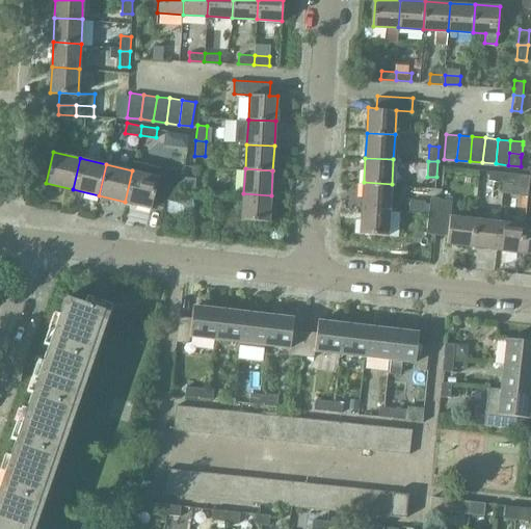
[(505,172),(489,169),(488,179),(504,181),(505,172)]
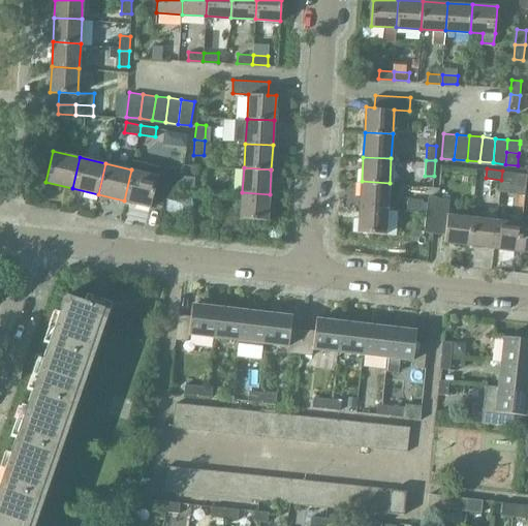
[(158,171),(157,176),(131,169),(124,200),(151,207),(153,194),(165,197),(168,185),(171,174),(158,171)]
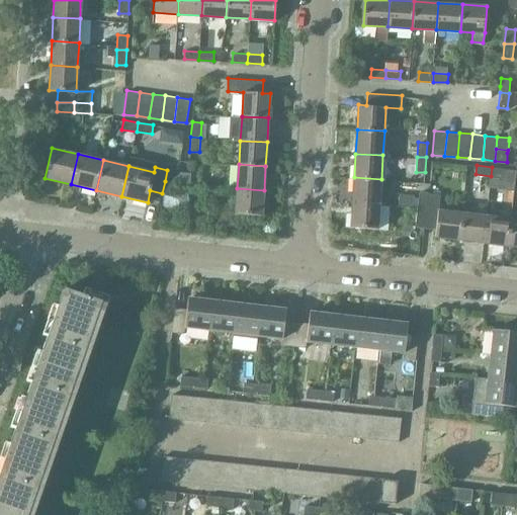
[(492,167),(491,176),(506,177),(507,168),(492,167)]
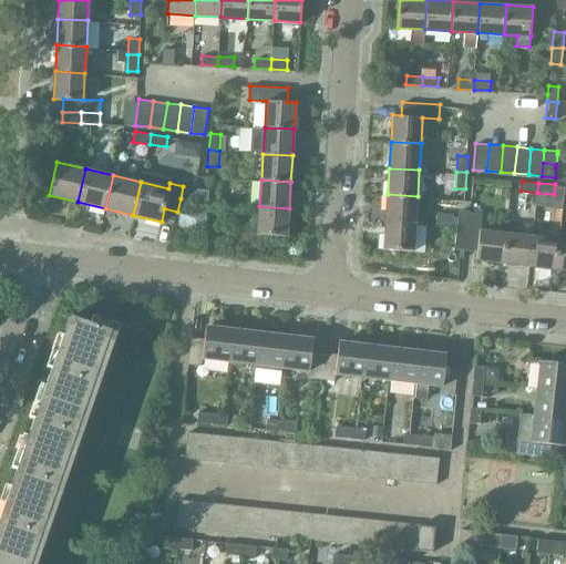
[(181,198),(192,202),(195,188),(183,186),(181,198)]
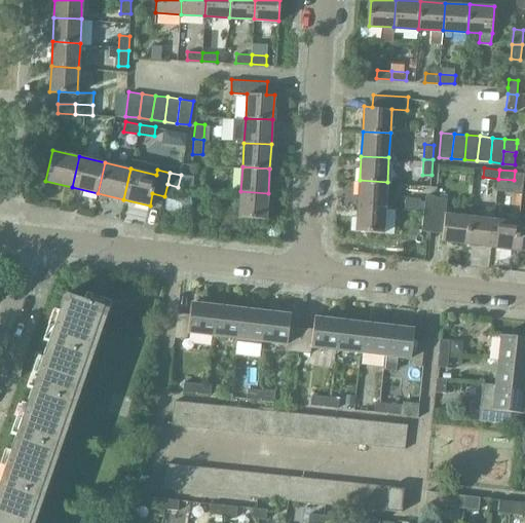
[(387,182),(360,180),(358,204),(385,207),(387,182)]
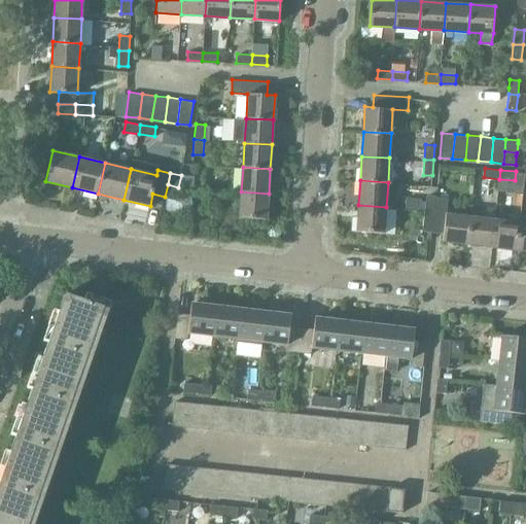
[(168,184),(165,197),(175,199),(178,187),(168,184)]
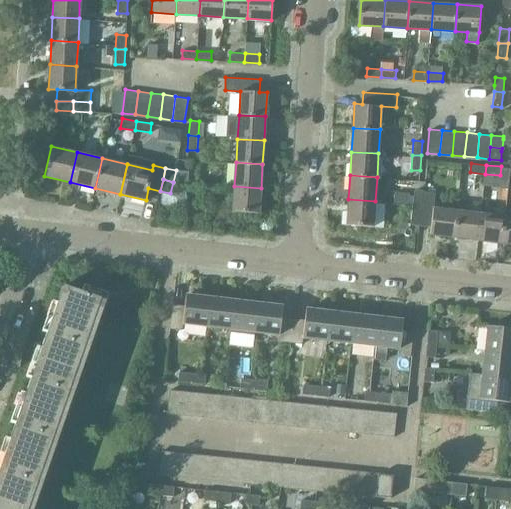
[(261,188),(234,186),(232,210),(259,212),(261,188)]
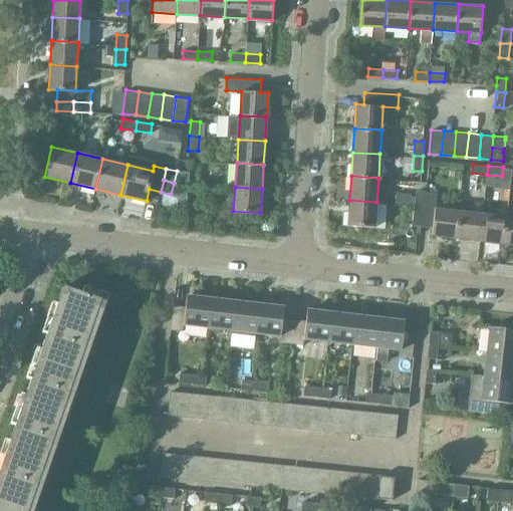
[(415,208),(424,209),(426,192),(417,191),(415,208)]
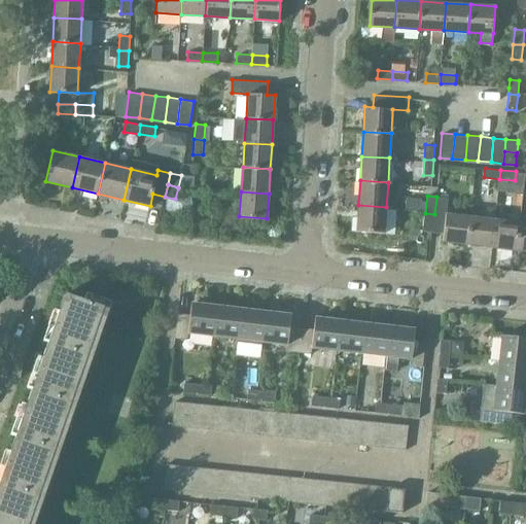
[(436,197),(434,214),(432,232),(444,233),(443,241),(467,243),(471,216),(447,213),(449,198),(436,197)]
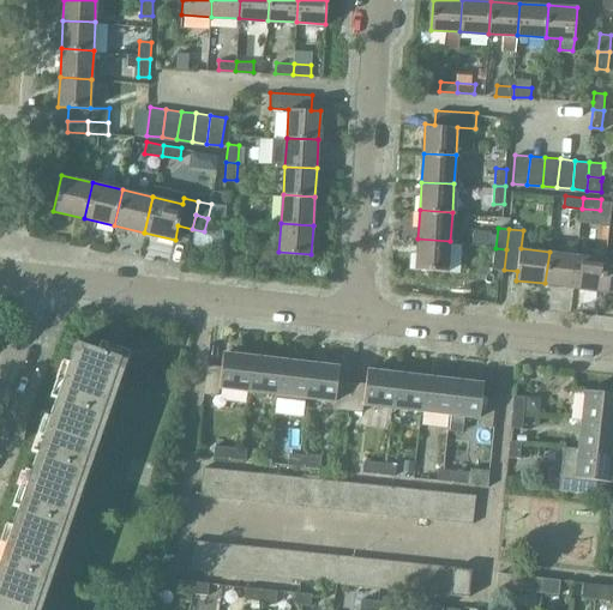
[(450,241),(418,239),(416,269),(449,270),(450,241)]
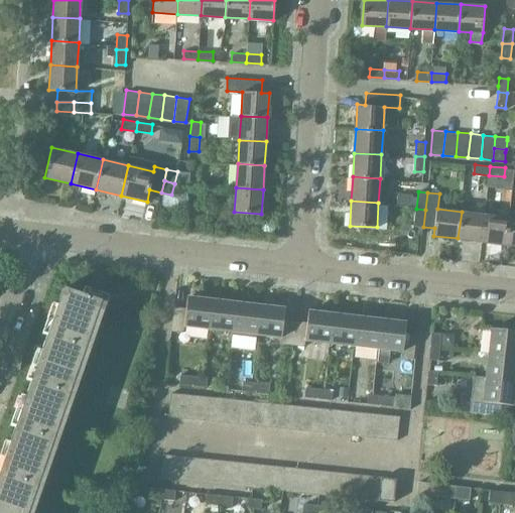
[(414,225),(423,227),(425,210),(416,209),(414,225)]
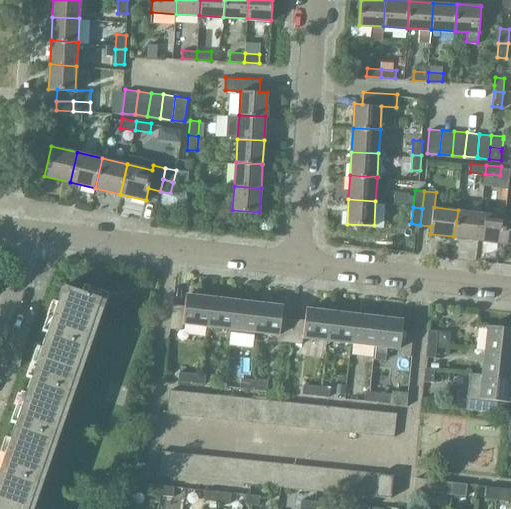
[(481,213),(458,210),(454,236),(478,239),(481,213)]
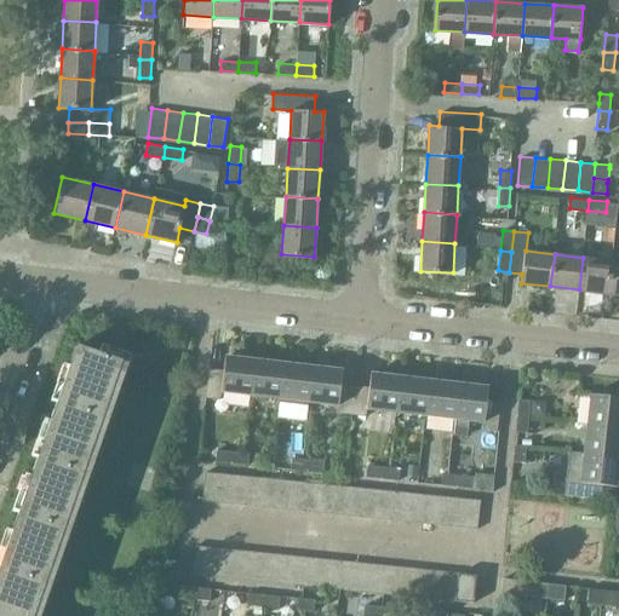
[(579,289),(608,293),(612,260),(583,258),(579,289)]
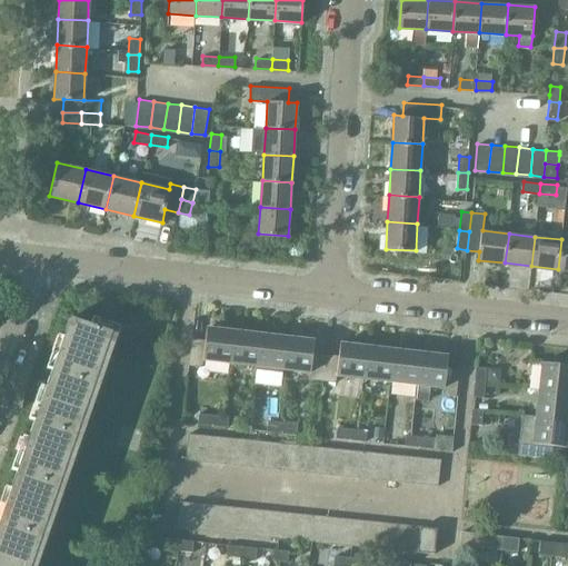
[(558,269),(567,270),(567,240),(561,239),(558,269)]
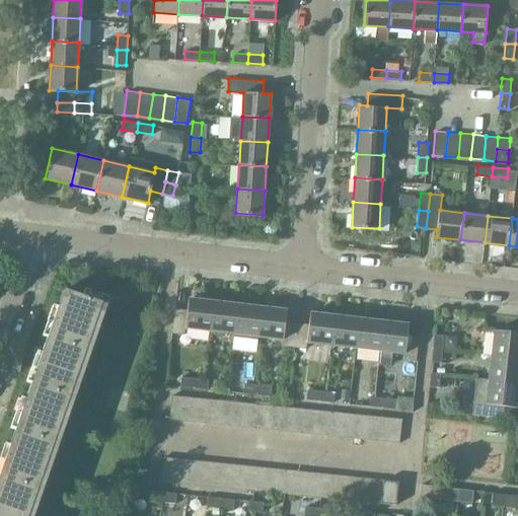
[(0,515),(27,515),(102,301),(64,289),(0,474),(0,515)]
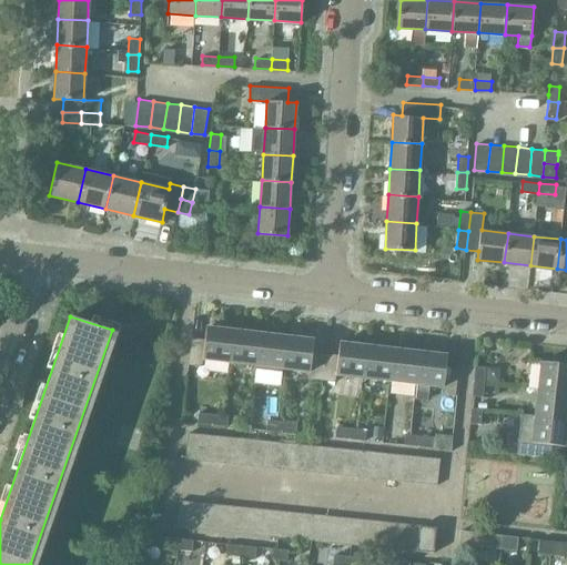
[(204,357),(231,361),(234,329),(208,325),(205,338),(203,357),(204,357)]
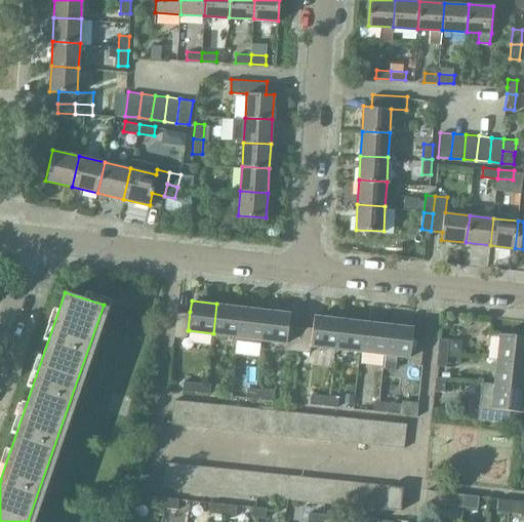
[(213,333),(238,336),(241,307),(216,304),(213,333)]
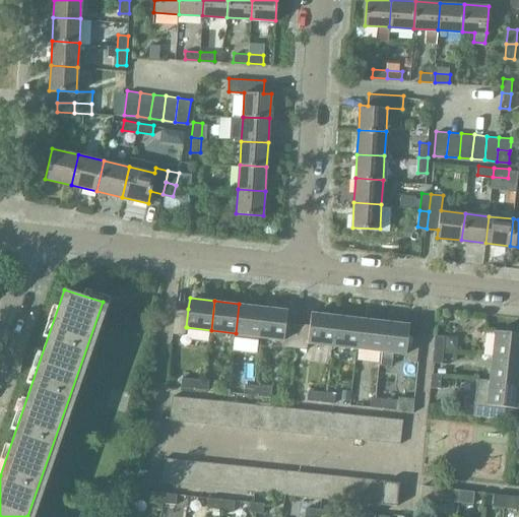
[(236,333),(259,336),(263,307),(239,304),(236,333)]
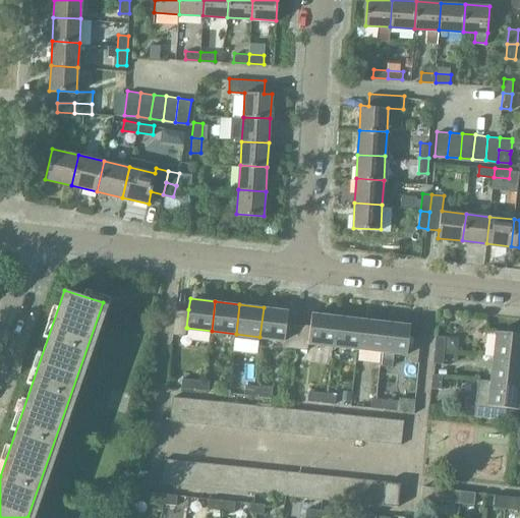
[(260,337),(284,340),(285,340),(287,322),(288,310),(264,307),(260,337)]
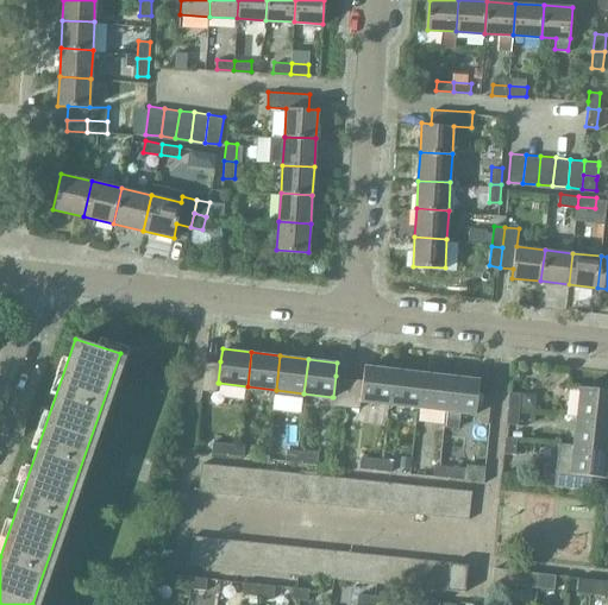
[(206,360),(204,389),(218,391),(219,383),(218,383),(220,361),(206,360)]
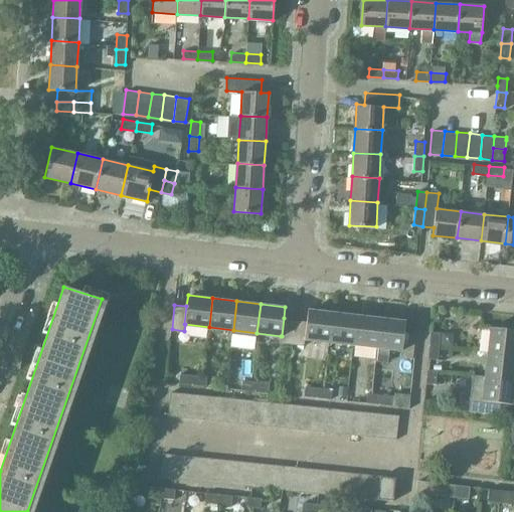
[(305,338),(306,338),(330,341),(333,312),(309,309),(307,321),(305,338)]
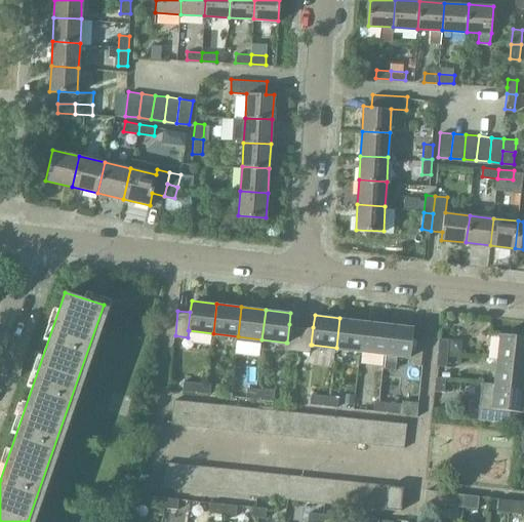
[(336,348),(361,351),(364,321),(339,318),(336,348)]
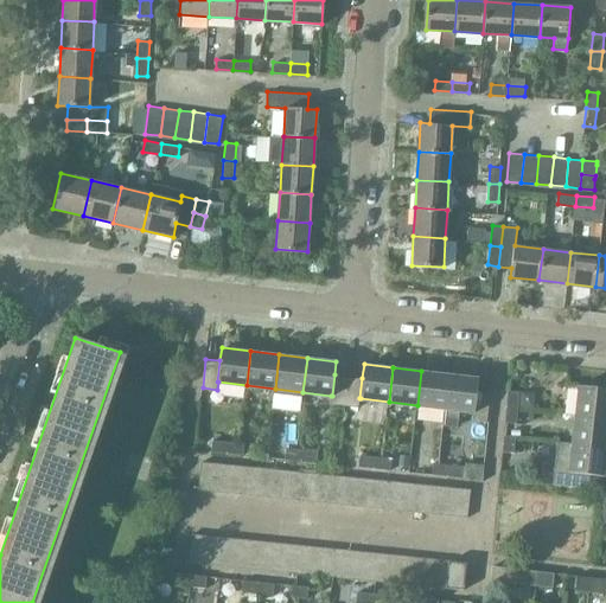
[(418,405),(446,409),(450,374),(421,371),(418,405)]
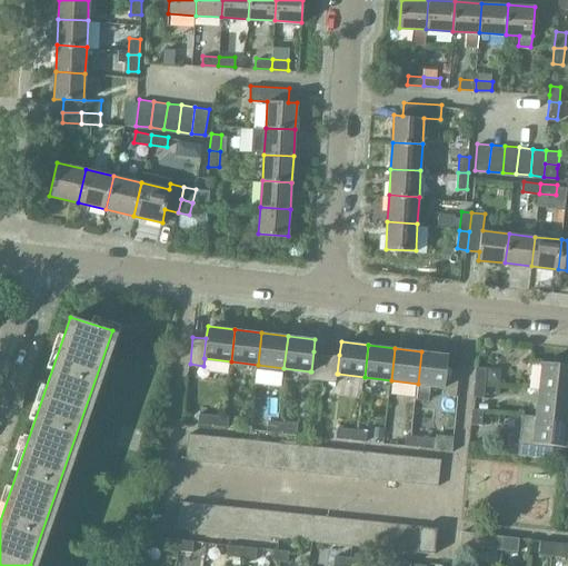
[(310,378),(324,379),(327,353),(314,351),(311,371),(310,371),(310,378)]
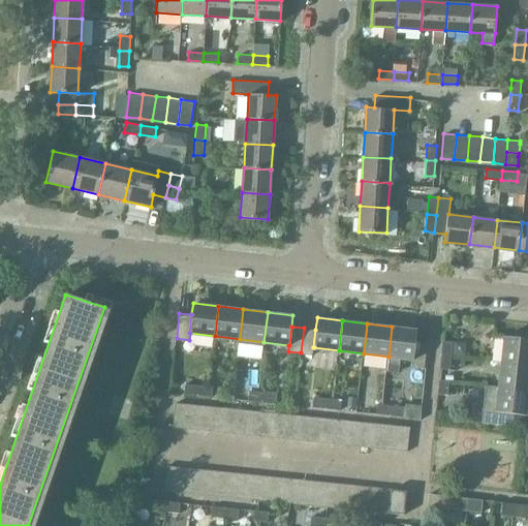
[(389,357),(413,360),(415,341),(416,330),(392,327),(389,357)]
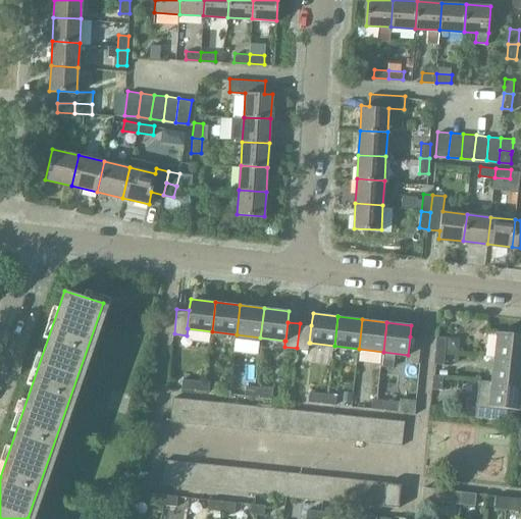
[(310,343),(309,343),(311,325),(300,323),(297,348),(309,350),(310,343)]
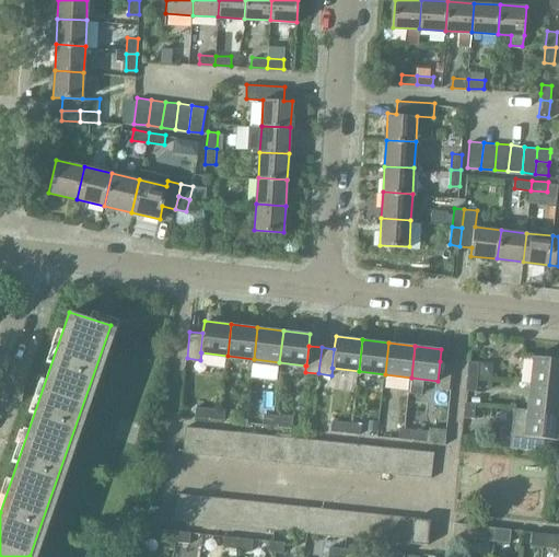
[(558,358),(534,356),(531,382),(558,385),(558,358)]
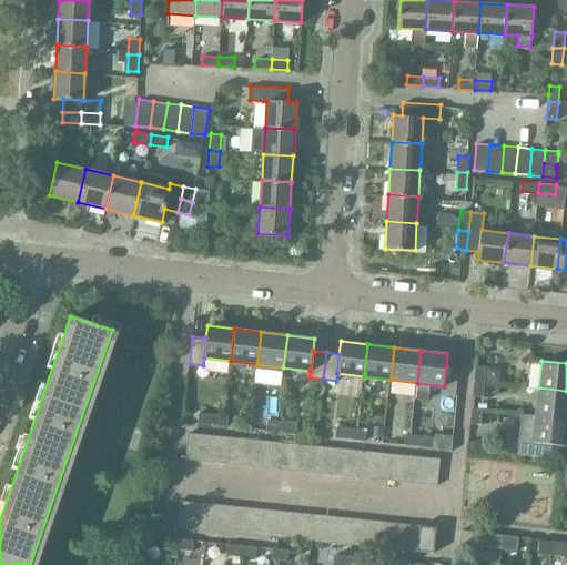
[(475,365),(474,380),(485,381),(486,366),(475,365)]
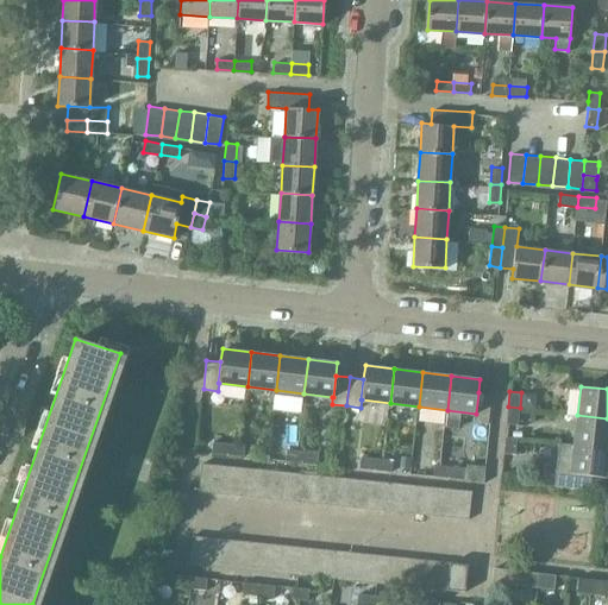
[(475,421),(489,422),(493,394),(478,392),(476,414),(475,421)]
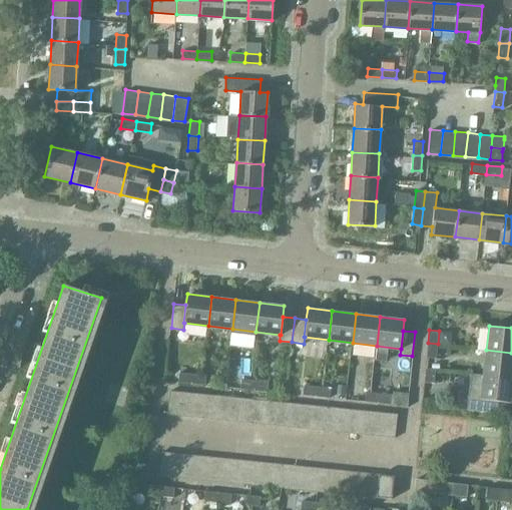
[(428,343),(426,357),(437,358),(438,344),(428,343)]
